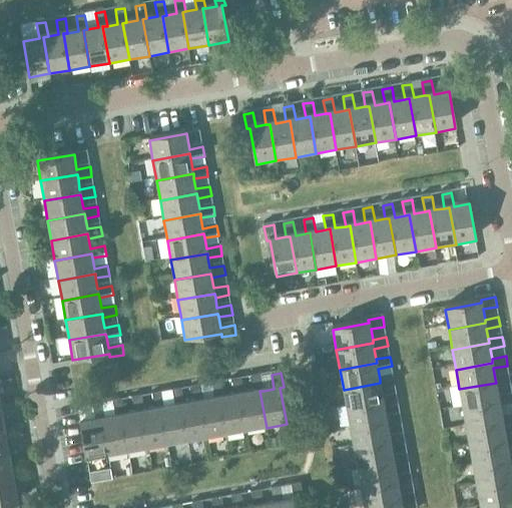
[(344,390),(347,409),(384,403),(383,399),(381,388),(395,386),(394,376),(380,379),(380,383),(344,390)]
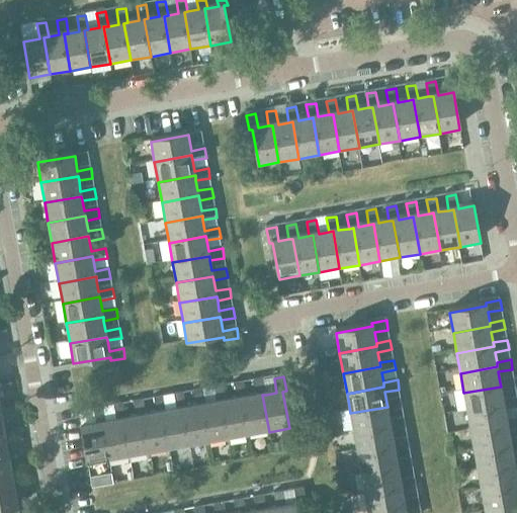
[(463,393),(467,413),(505,407),(504,402),(502,392),(516,390),(514,379),(500,382),(501,387),(463,393)]
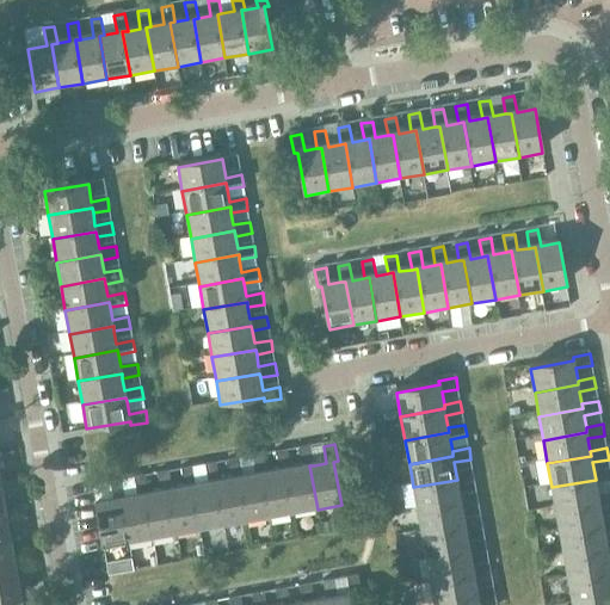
[(302,467),(290,469),(285,470),(294,513),(318,510),(309,465),(314,465),(310,449),(300,451),(302,467)]
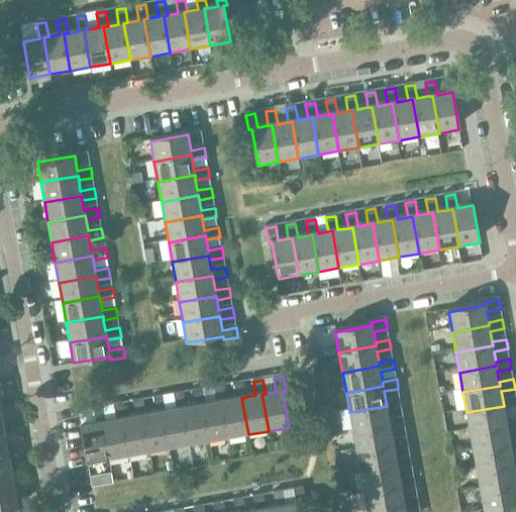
[(236,399),(225,401),(222,401),(228,438),(248,434),(241,398),(245,397),(243,383),(233,385),(236,399)]
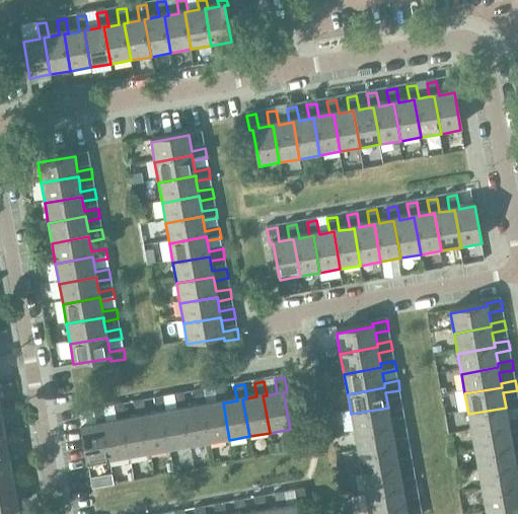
[(217,404),(207,406),(203,407),(209,444),(229,440),(223,402),(226,402),(224,388),(214,390),(217,404)]
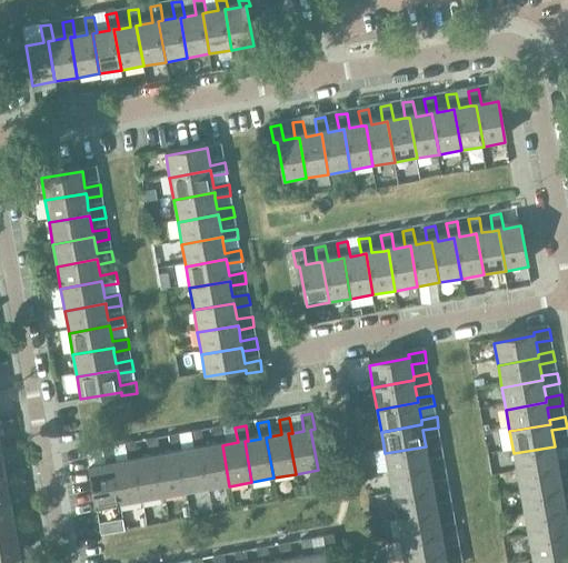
[(216,446),(205,449),(200,450),(207,490),(229,486),(222,445),(227,444),(223,430),(213,431),(216,446)]
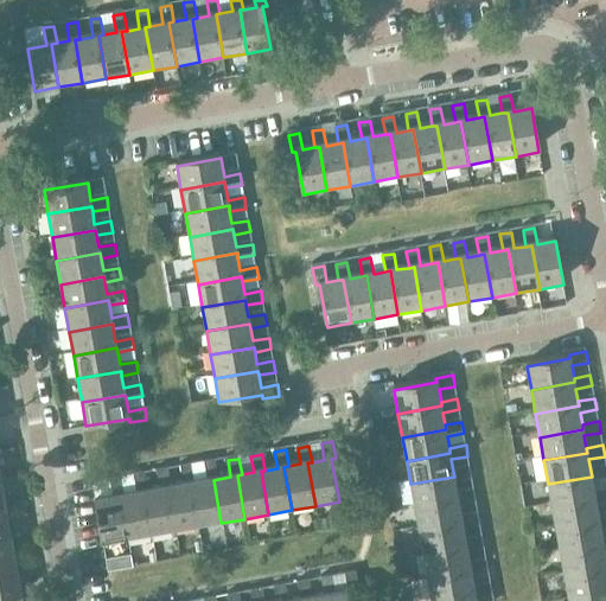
[(206,481),(195,483),(190,484),(197,528),(221,523),(214,480),(218,479),(215,462),(204,465),(206,481)]
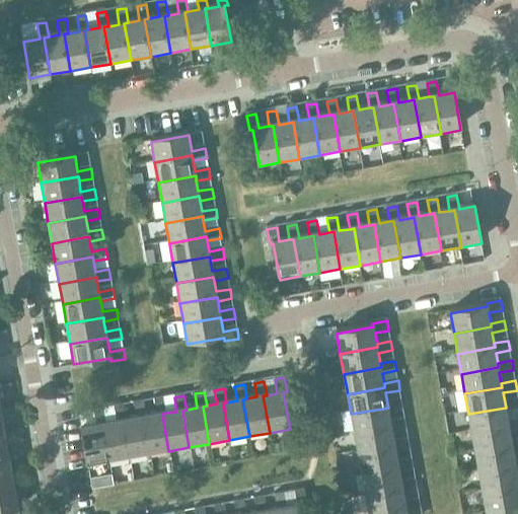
[(157,415),(146,417),(142,418),(149,454),(168,451),(162,414),(166,413),(164,399),(154,400),(157,415)]
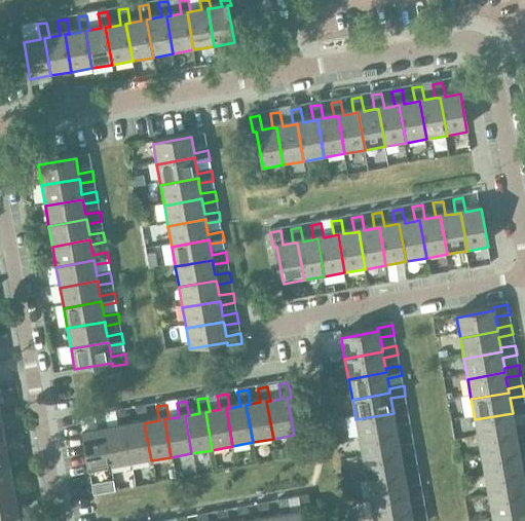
[(355,419),(360,440),(398,434),(397,429),(395,418),(409,416),(407,406),(392,409),(394,413),(355,419)]
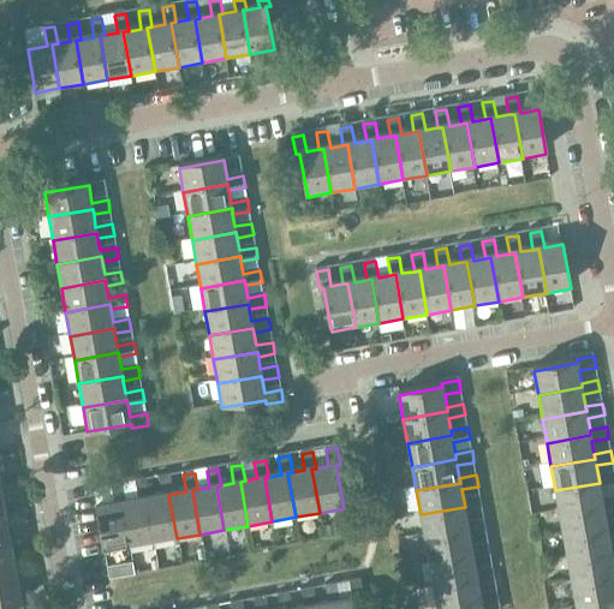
[(555,490),(559,514),(603,507),(603,501),(601,489),(613,485),(613,475),(598,477),(600,483),(555,490)]
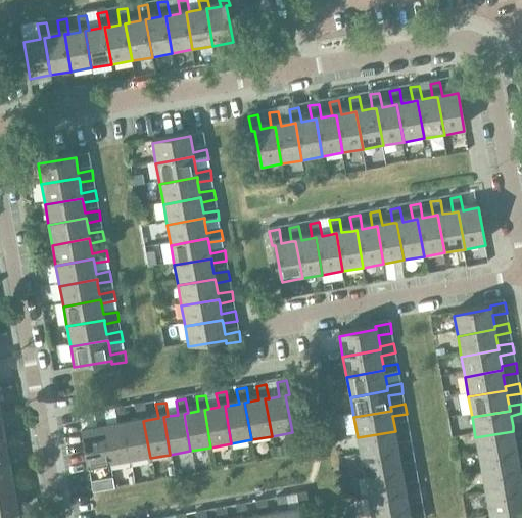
[(138,422),(128,424),(123,424),(130,462),(150,458),(143,421),(147,420),(145,406),(135,408),(138,422)]
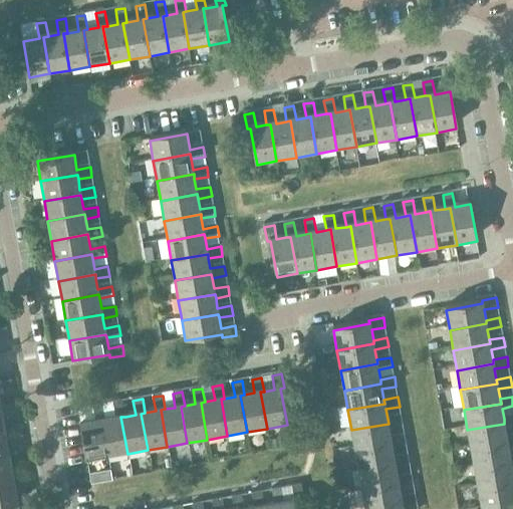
[(115,418),(105,420),(100,421),(107,457),(127,454),(120,417),(125,417),(122,403),(113,404),(115,418)]
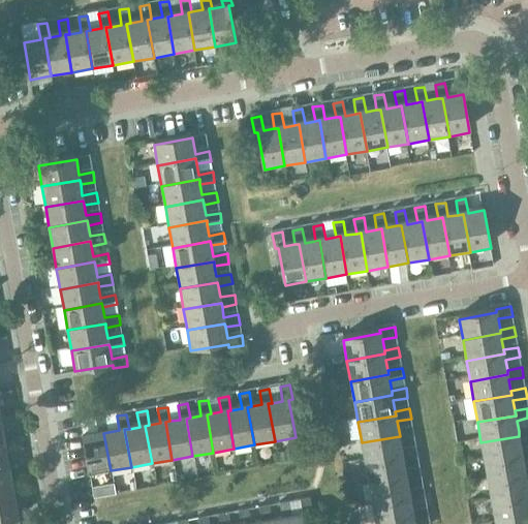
[(103,433),(109,432),(105,418),(96,420),(98,434),(83,436),(90,474),(111,470),(103,433)]
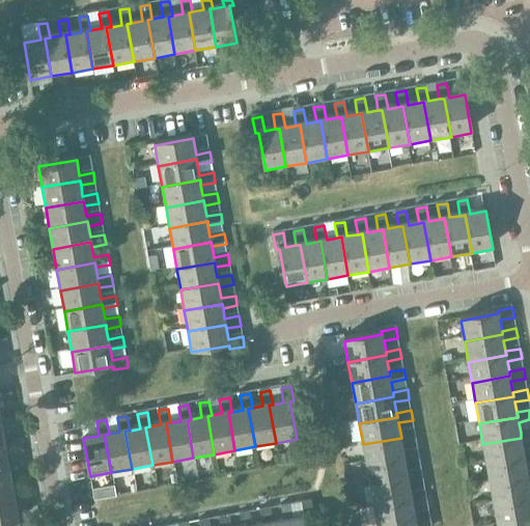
[(363,444),(366,465),(405,459),(405,453),(402,443),(416,440),(415,431),(400,433),(401,438),(363,444)]
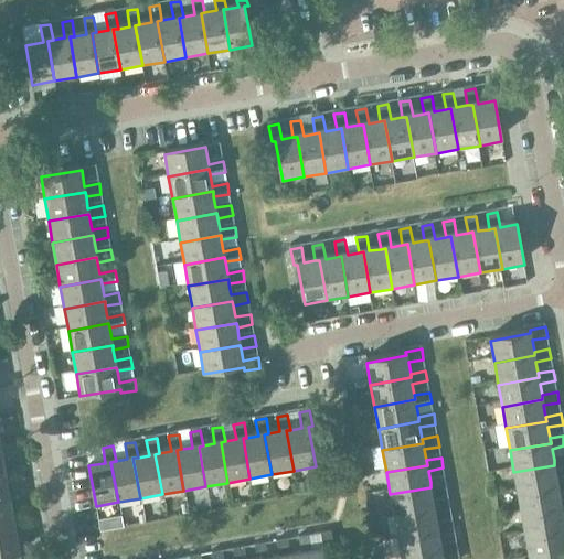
[(513,472),(518,494),(559,486),(557,482),(555,471),(563,469),(563,458),(554,460),(554,465),(513,472)]
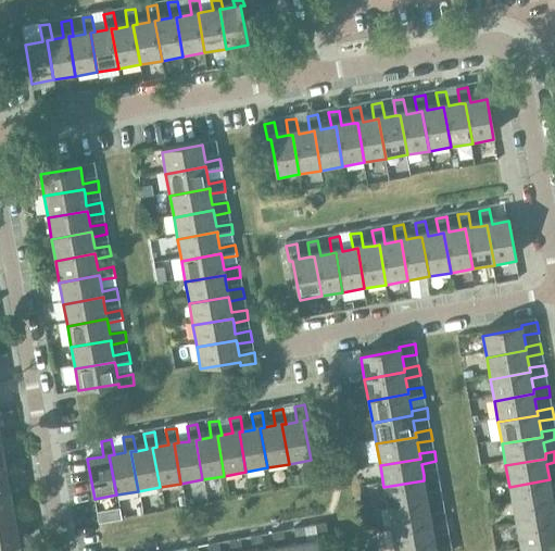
[(0,468),(0,496),(11,495),(7,467),(0,468)]
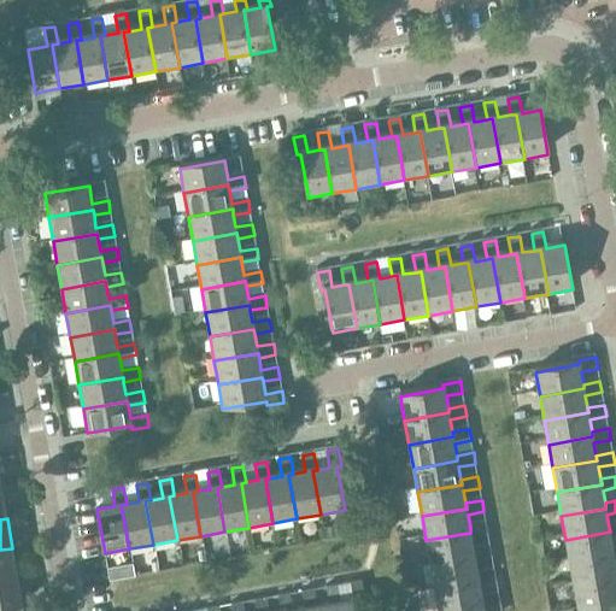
[(426,540),(430,564),(475,556),(474,551),(471,539),(488,535),(486,524),(470,527),(470,533),(426,540)]
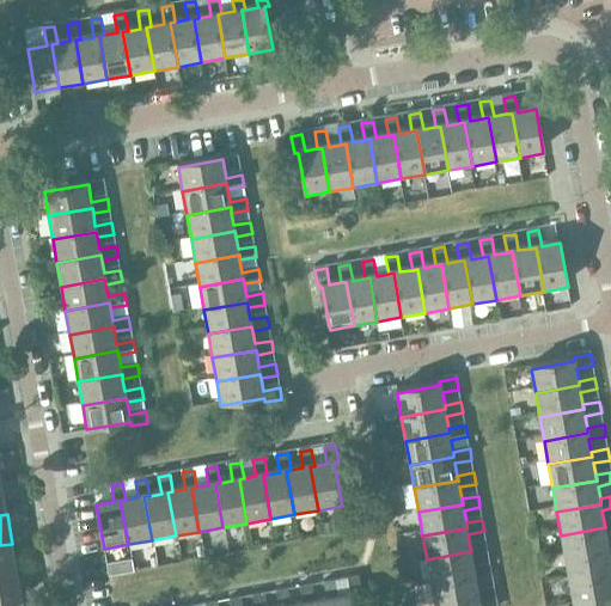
[(561,536),(566,559),(609,551),(609,546),(606,533),(610,532),(610,520),(604,522),(605,527),(561,536)]
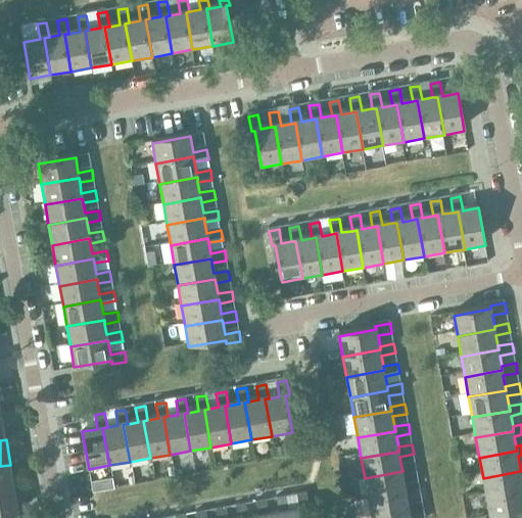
[(365,478),(368,499),(407,491),(406,487),(404,476),(418,474),(416,464),(401,467),(402,471),(365,478)]
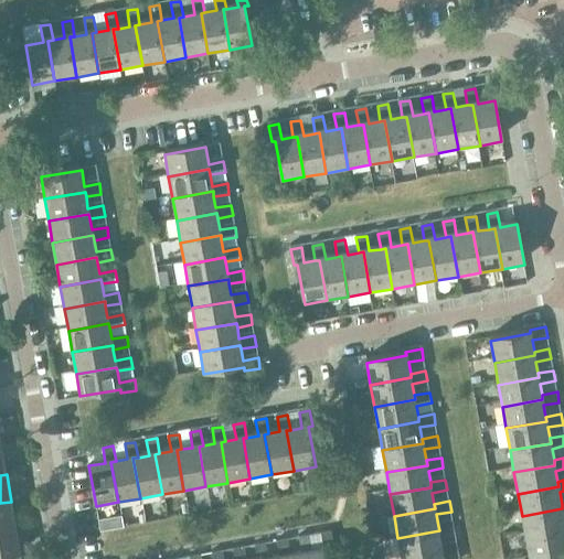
[(0,503),(0,530),(17,528),(11,502),(0,503)]
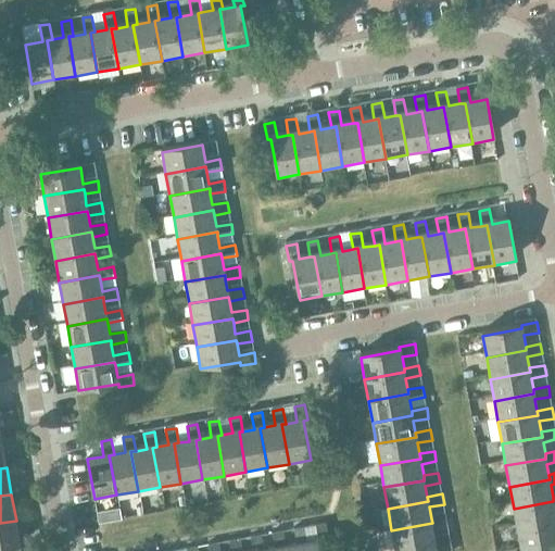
[(514,509),(517,530),(554,523),(554,506),(554,497),(553,497),(553,501),(514,509)]
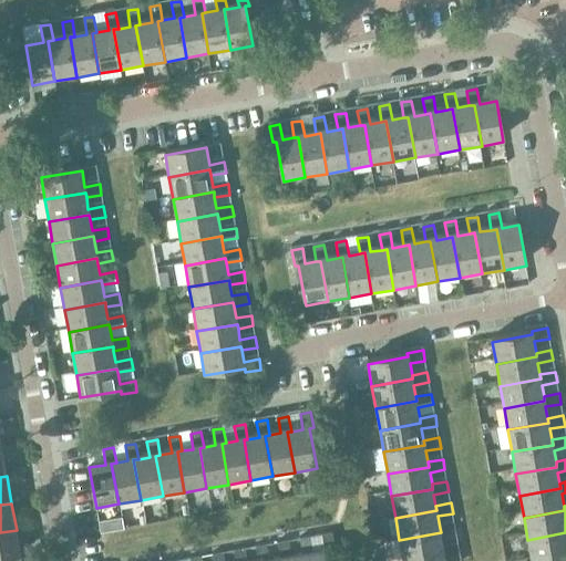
[(399,540),(403,560),(415,560),(444,554),(443,549),(441,538),(456,536),(454,525),(440,528),(441,532),(399,540)]
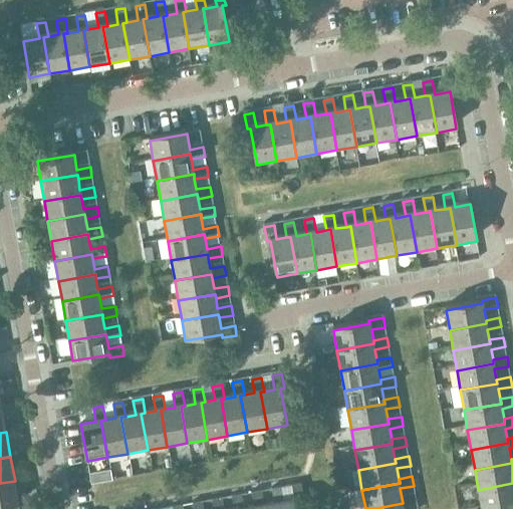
[(6,508),(18,506),(19,506),(15,481),(0,483),(0,508),(6,508)]
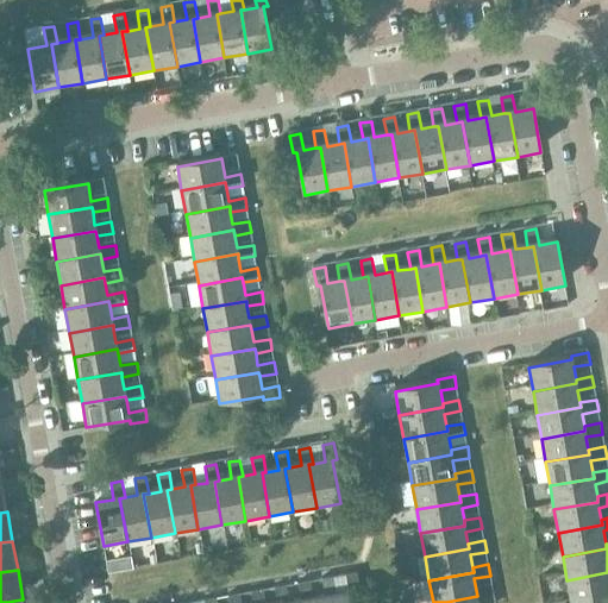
[(607,572),(566,580),(571,602),(582,602),(607,596),(607,572)]
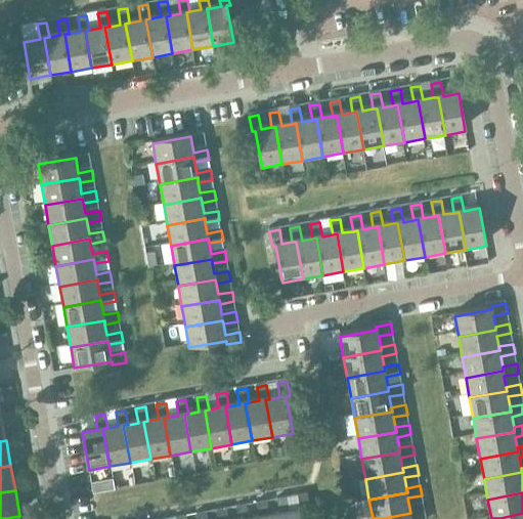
[(300,512),(290,514),(286,514),(287,518),(307,518),(306,511),(310,510),(307,495),(298,498),(300,512)]
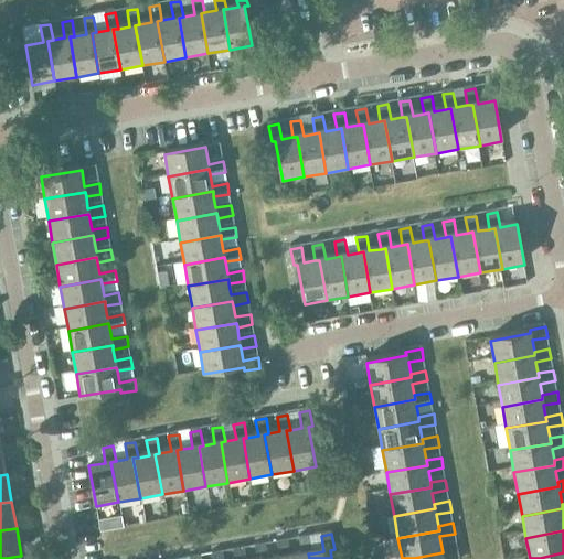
[(302,555),(290,557),(286,558),(309,558),(308,554),(312,554),(310,538),(299,540),(302,555)]
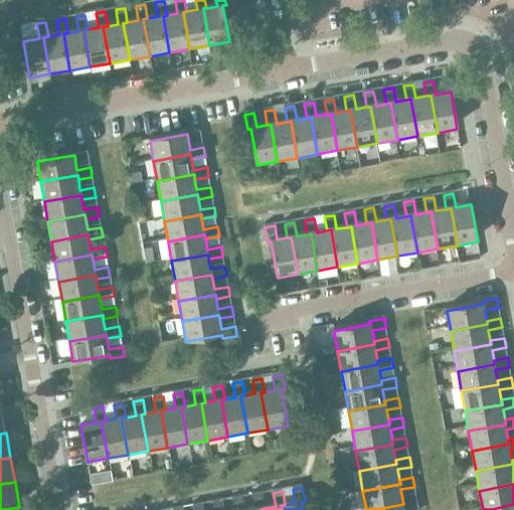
[(261,509),(265,508),(263,495),(252,496),(255,509),(261,509)]
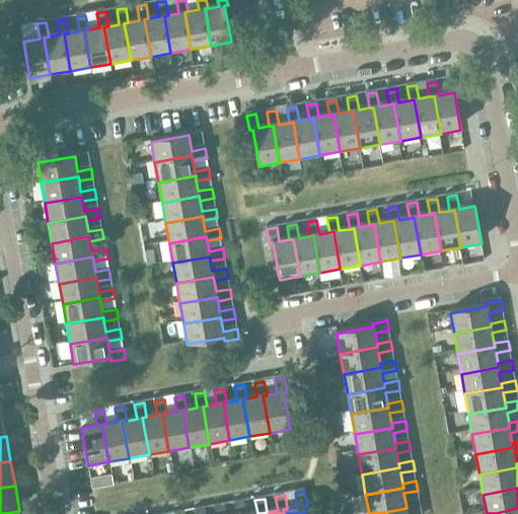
[(407,508),(380,513),(408,513),(422,510),(420,501),(405,503),(407,508)]
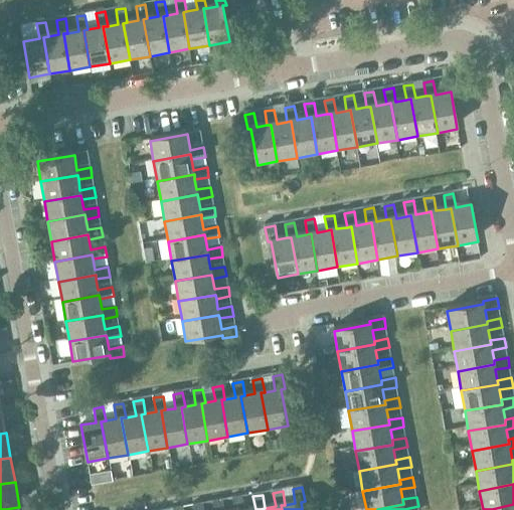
[(244,509),(242,498),(233,500),(234,509),(244,509)]
